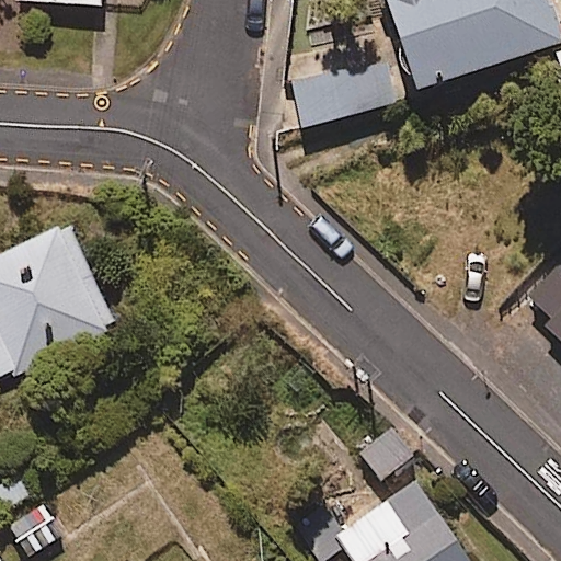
[(560,42),(545,0),(375,0),(408,93),(560,42)]
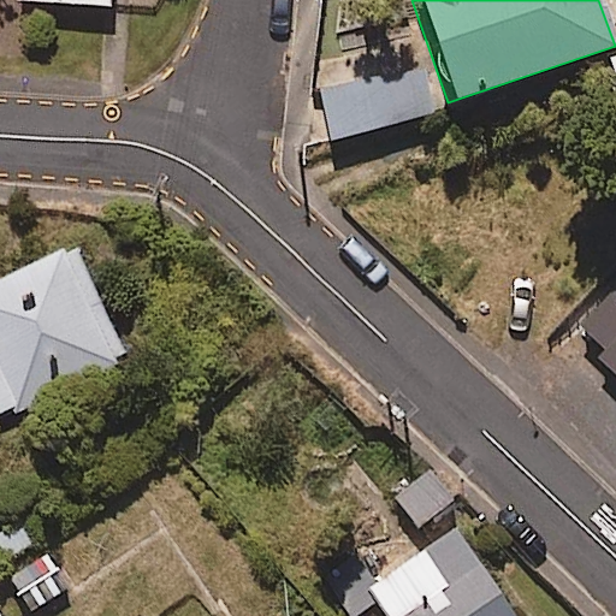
[(431,120),(421,71),(313,92),(323,141),(431,120)]
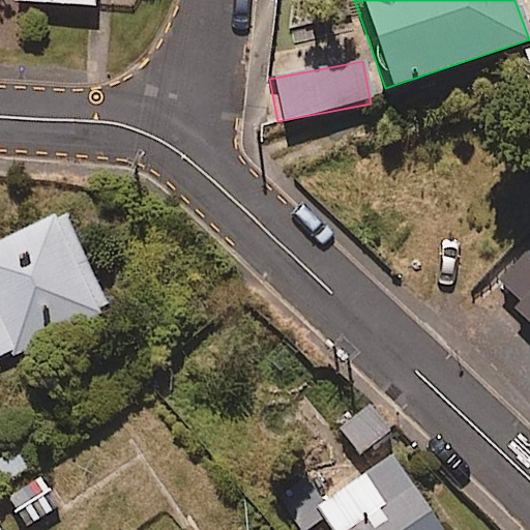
[(0,359),(113,313),(70,211),(0,239),(0,359)]
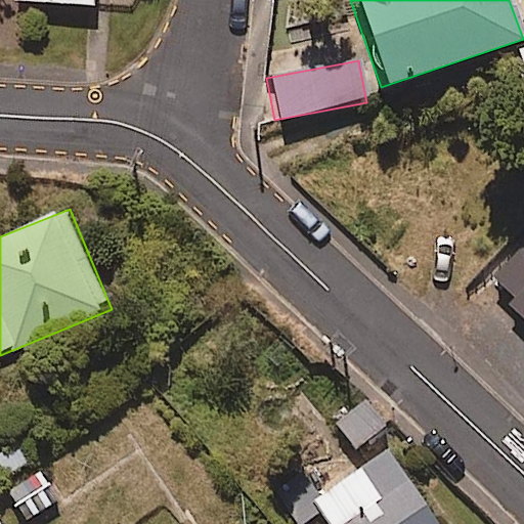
[(503,279),(479,255),(435,299),(460,322),(503,279)]
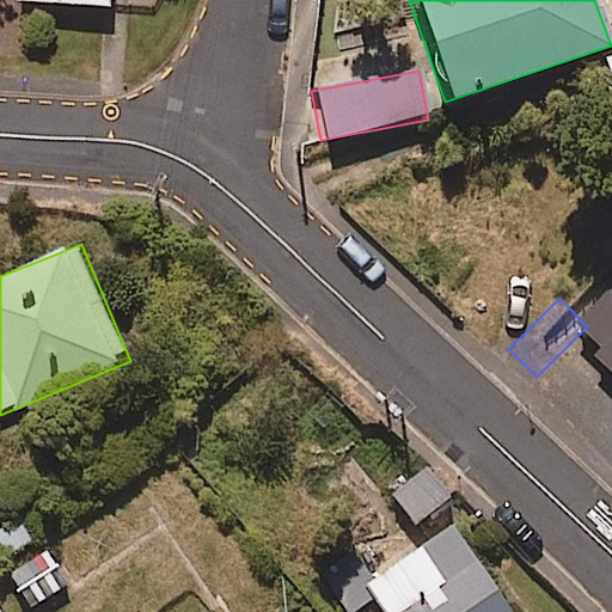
[(452,497),(430,467),(396,493),(417,522),(452,497)]
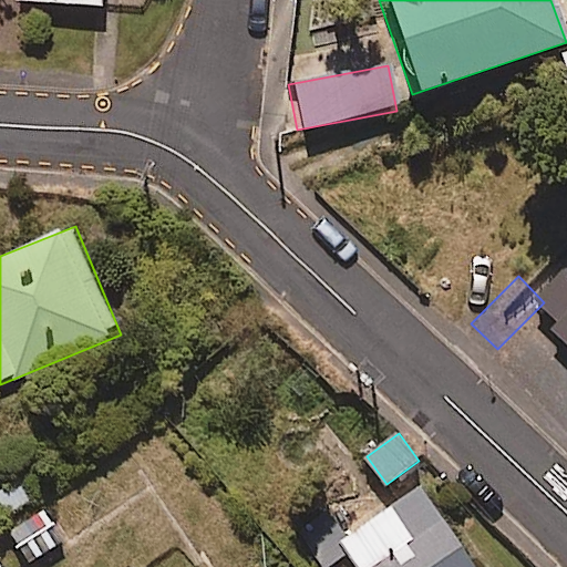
[(331,508),(296,534),(319,566),(337,566),(350,558),(357,566),(480,566),(423,486),(351,538),(331,508)]
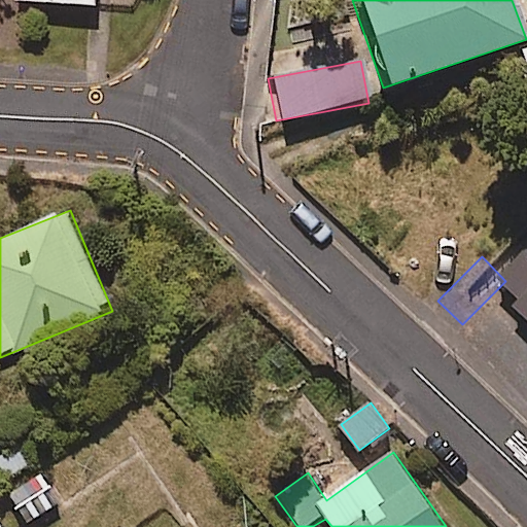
[(60,501),(42,475),(12,493),(30,521),(60,501)]
